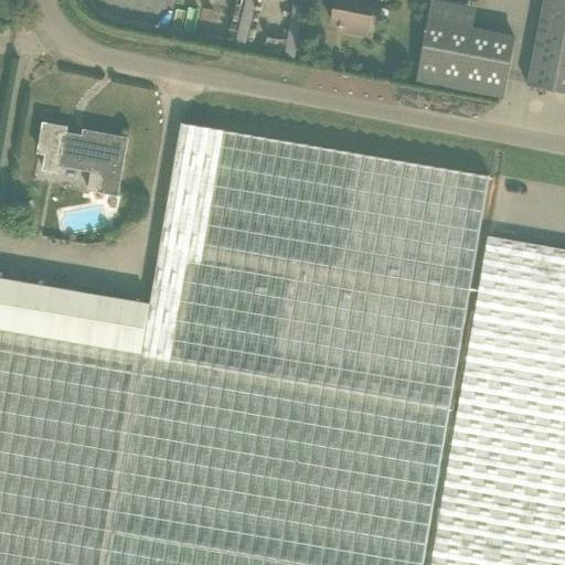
[(337,0),(332,24),(345,27),(344,31),(369,35),(375,0),(337,0)]
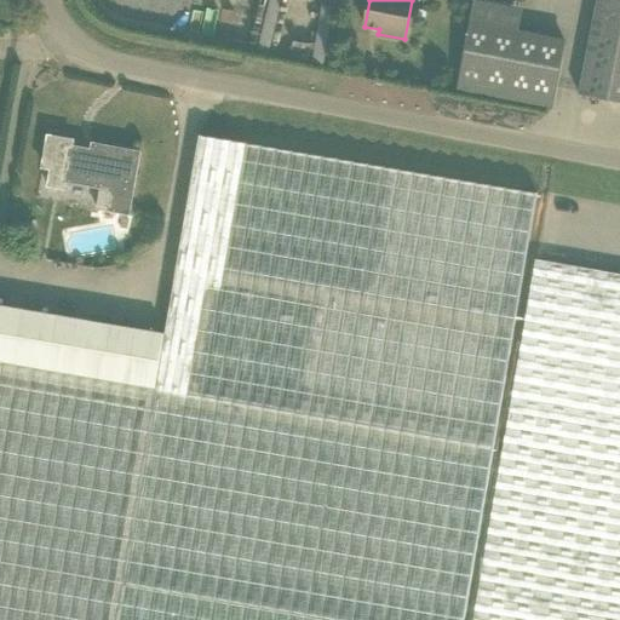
[(619,102),(619,0),(597,0),(579,95),(619,102)]
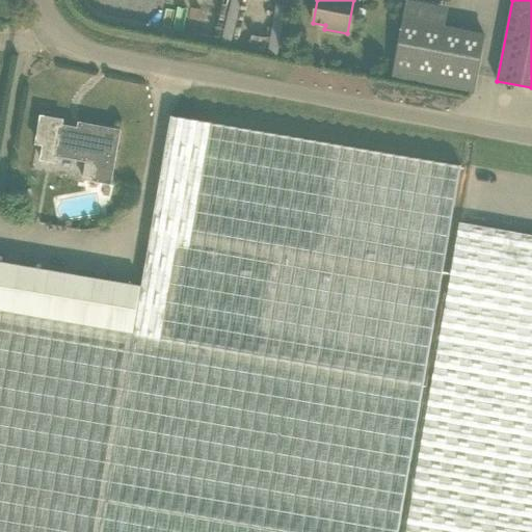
[(270,52),(282,53),(287,4),(276,3),(270,52)]
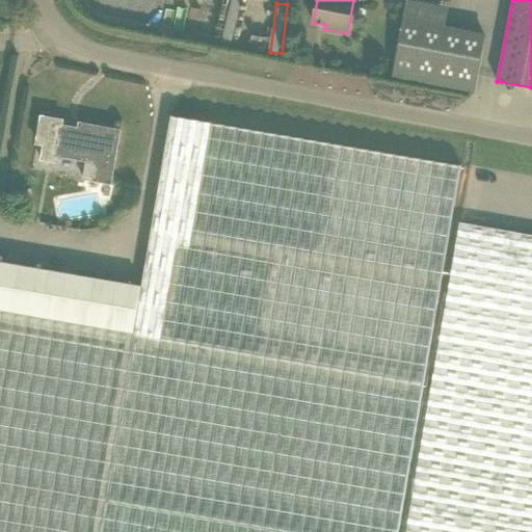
[(431,23),(404,18),(393,78),(475,94),(486,33),(431,23)]
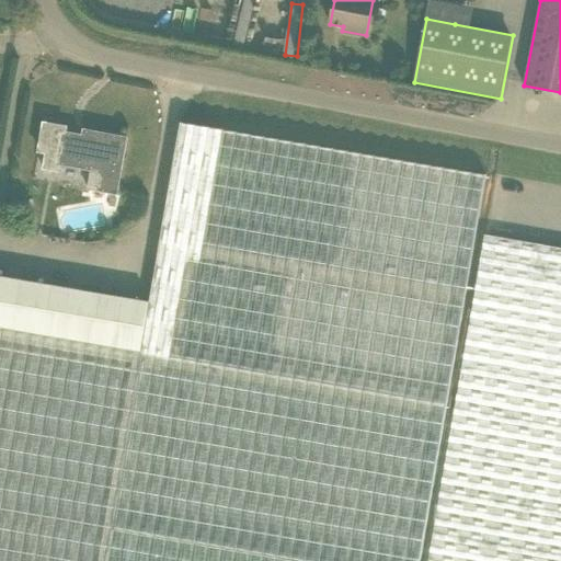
[(44,122),(38,152),(45,155),(43,170),(59,172),(60,164),(92,170),(89,189),(117,194),(128,137),(94,132),(93,137),(66,132),(67,126),(44,122)]
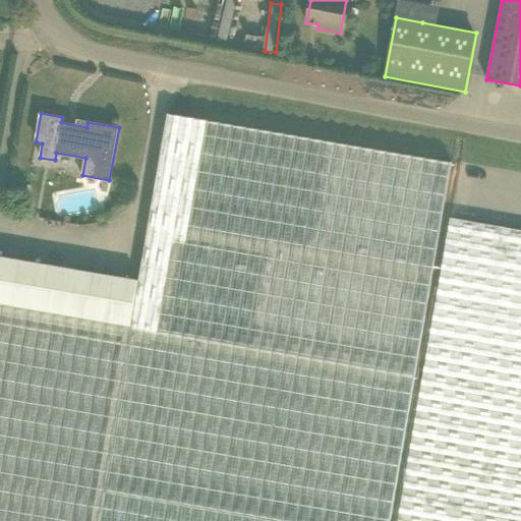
[(168,114),(142,267),(139,281),(0,256),(0,520),(390,520),(452,162),(168,114)]
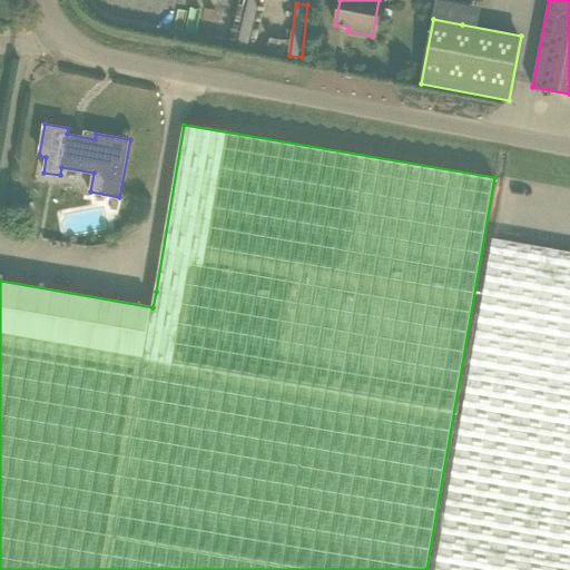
[(433,569),(569,569),(569,251),(492,238),(433,569)]
